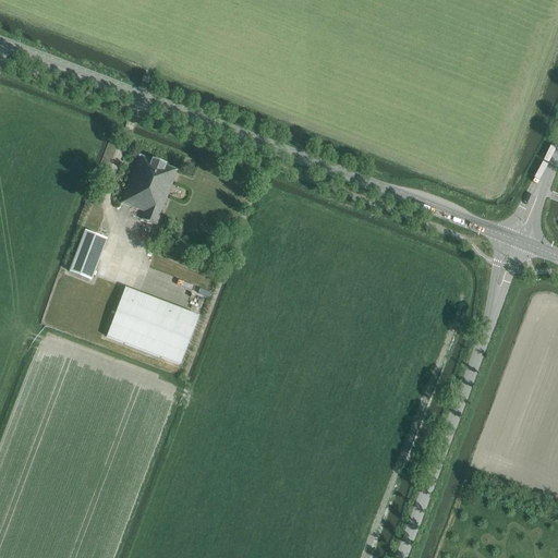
[(117,156),(123,134),(113,131),(107,154),(117,156)]
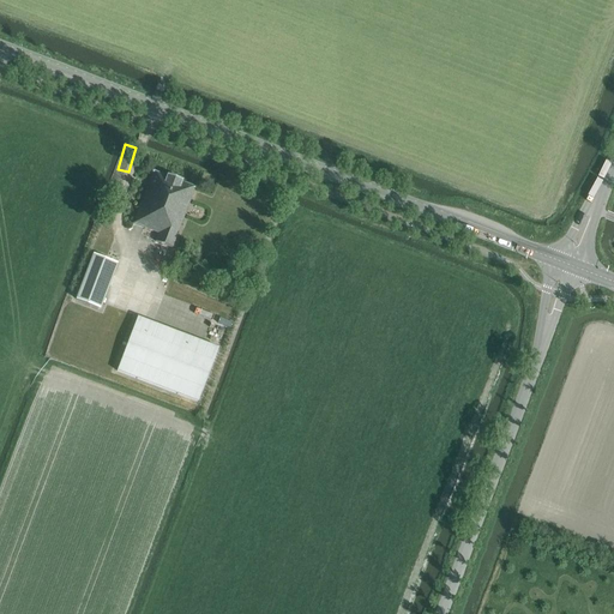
[(196,188),(182,182),(182,181),(168,175),(167,178),(155,173),(134,224),(160,234),(156,242),(173,250),(196,188)]
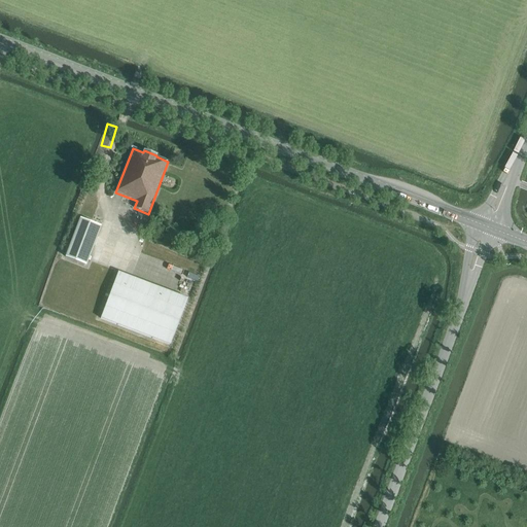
[(165,178),(178,182),(180,175),(166,172),(165,178)]
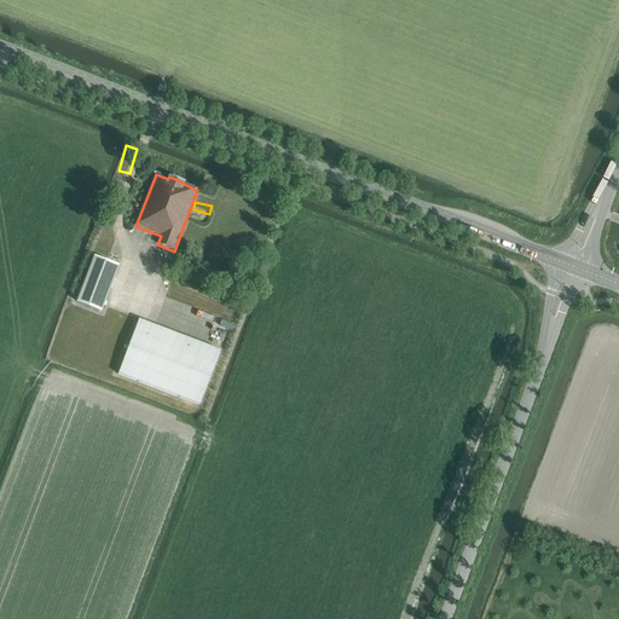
[(77,304),(100,312),(117,266),(94,258),(77,304)]
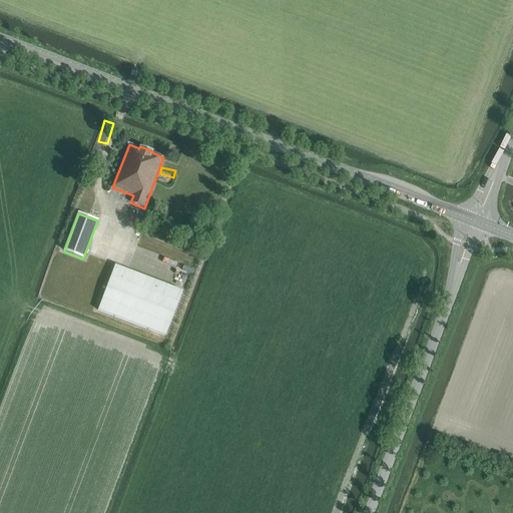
[(115,266),(97,311),(165,337),(182,291),(115,266)]
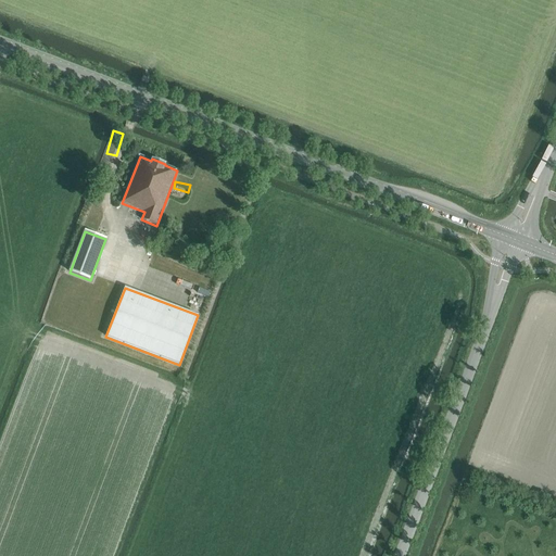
All buildings are outlined.
